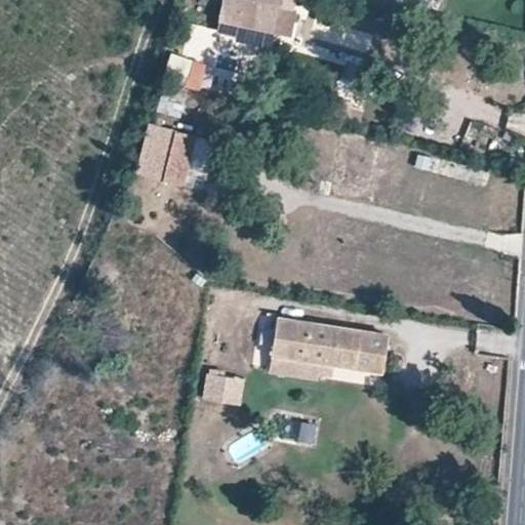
[(223,0),(220,16),(290,32),(295,10),(282,7),(282,0),(223,0)]
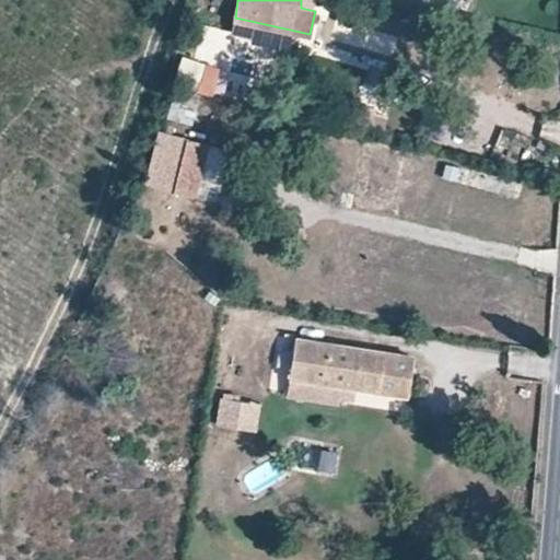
[(196,95),(174,89),(166,114),(189,119),(196,95)]
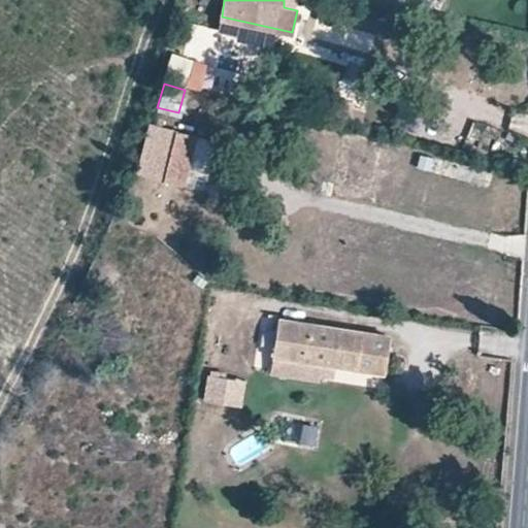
[(338,98),(335,112),(350,117),(353,102),(338,98)]
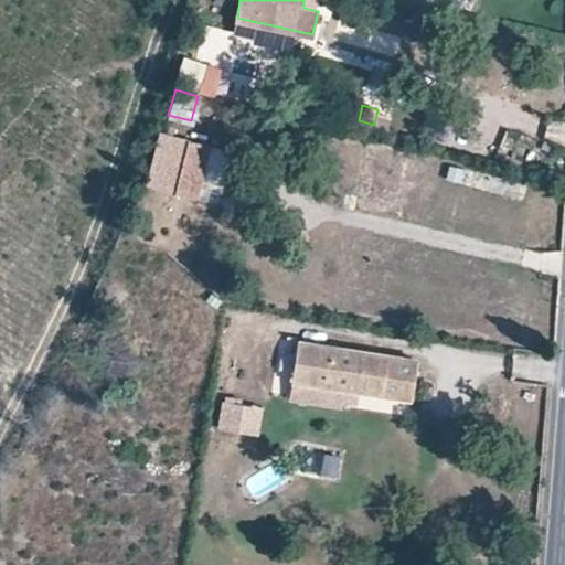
[(211,145),(161,131),(148,184),(198,196),(211,145)]
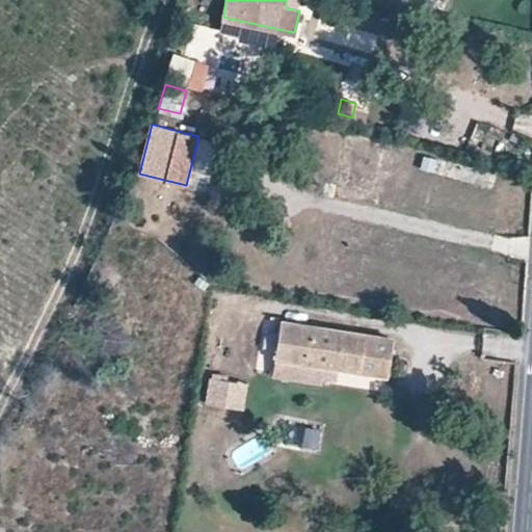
[(393,338),(281,321),(274,358),(387,375),(393,338)]
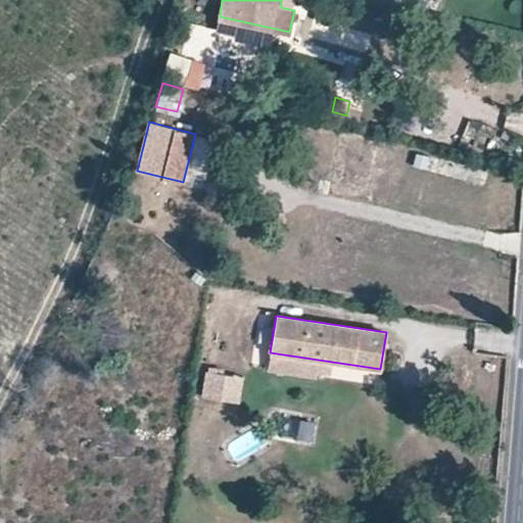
[(244,379),(206,373),(201,397),(239,403),(244,379)]
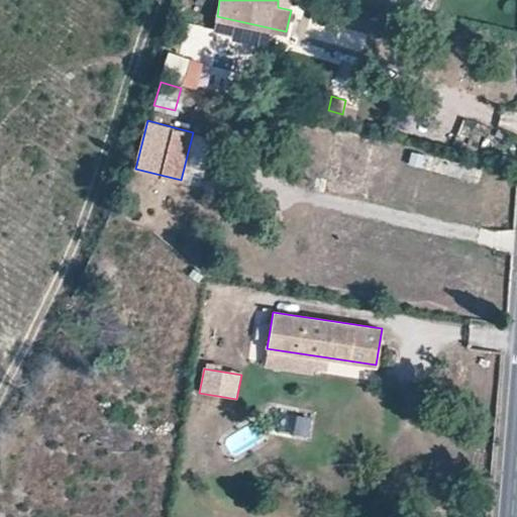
[(281,414),(279,435),(307,438),(309,416),(281,414)]
